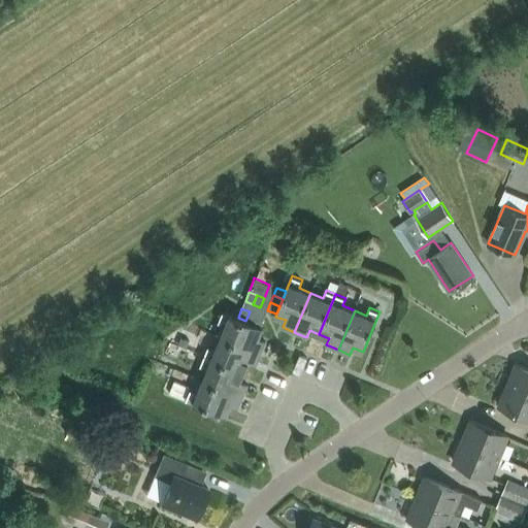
[(222,335),(261,353),(265,341),(259,338),(263,328),(261,327),(253,324),(245,321),(238,318),(223,311),(219,322),(226,325),(222,335)]
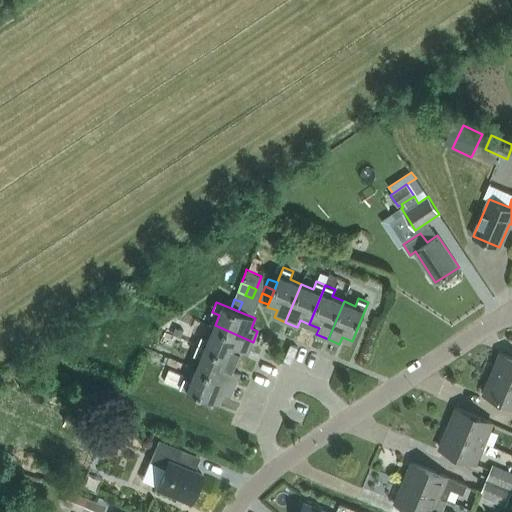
[(242,302),(238,311),(245,314),(249,305),(242,302)]
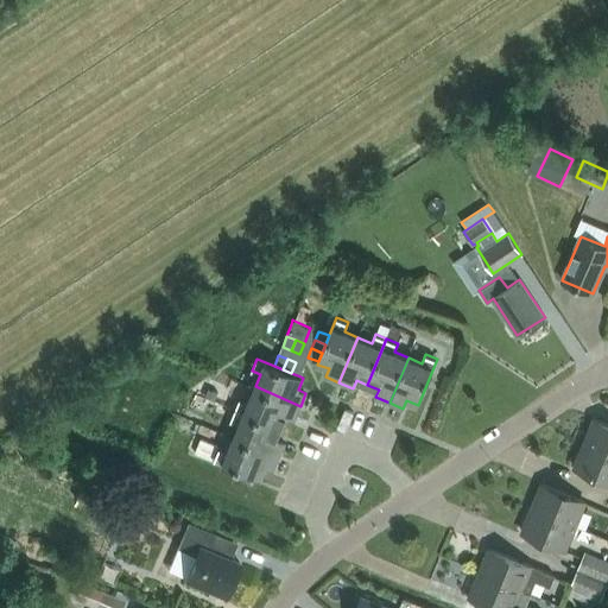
[(304,367),(296,362),(291,373),(301,377),(304,367)]
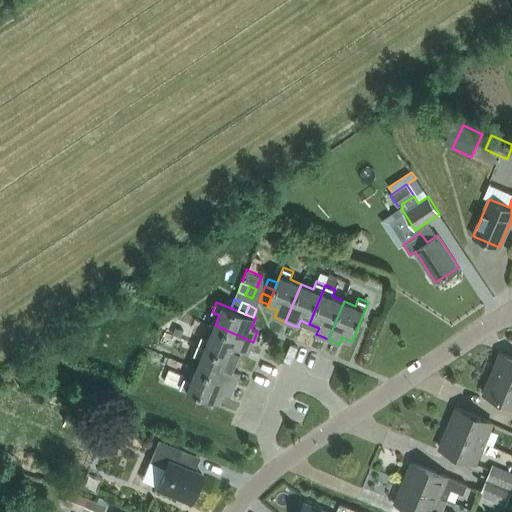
[(202,335),(198,344),(237,361),(241,351),(248,354),(253,342),(215,325),(210,338),(202,335)]
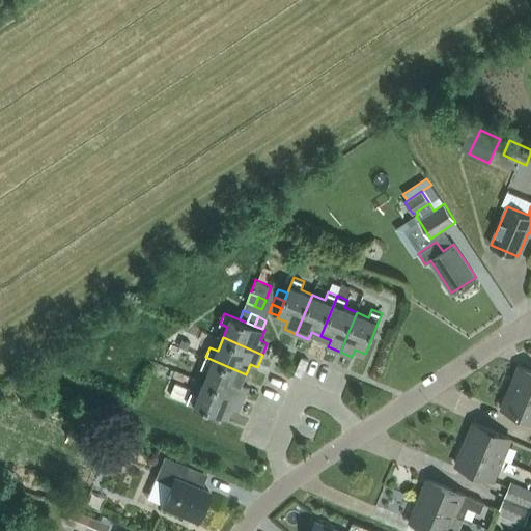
[(242,384),(246,374),(205,357),(201,367),(210,370),(204,383),(244,400),(249,387),(242,384)]
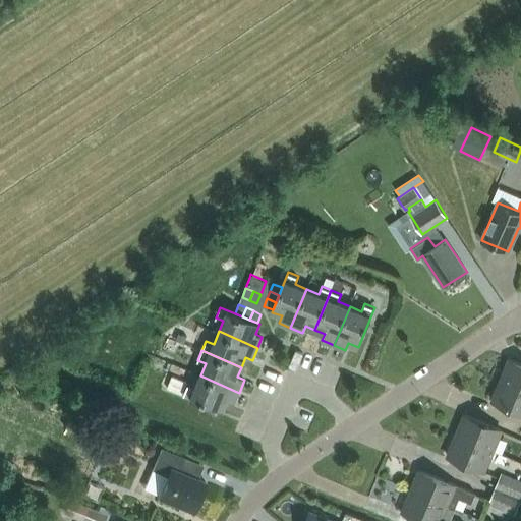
[(520,363),(510,359),(501,380),(520,388),(520,363)]
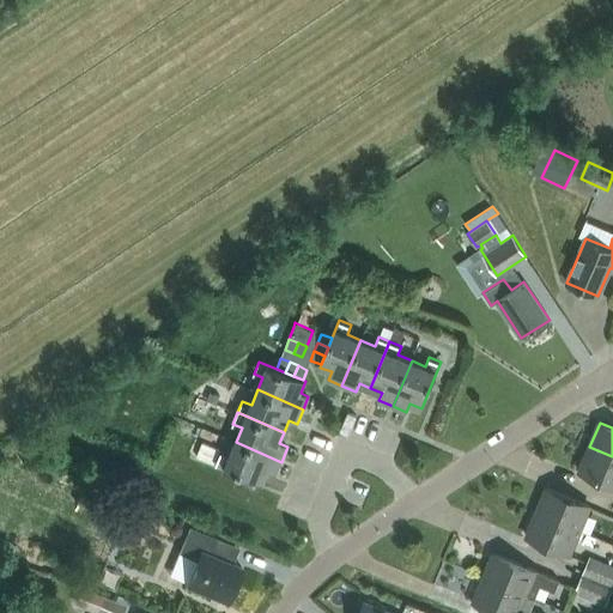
[(281,462),(236,442),(230,455),(222,451),(217,463),(262,483),(268,471),(275,474),(281,462)]
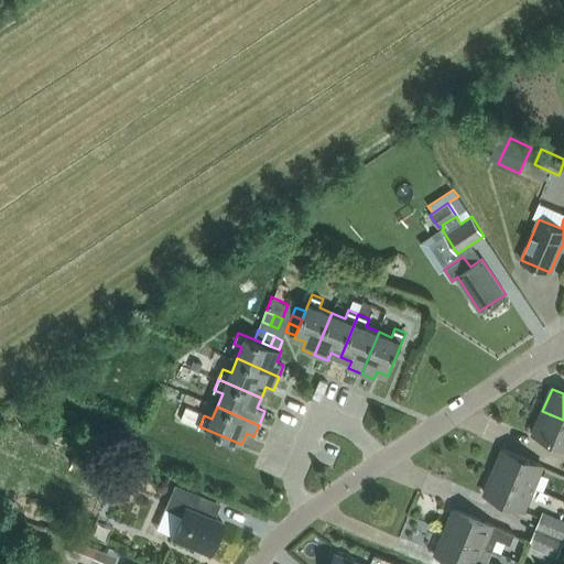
[(563,446),(563,420),(542,411),(533,433),(563,446)]
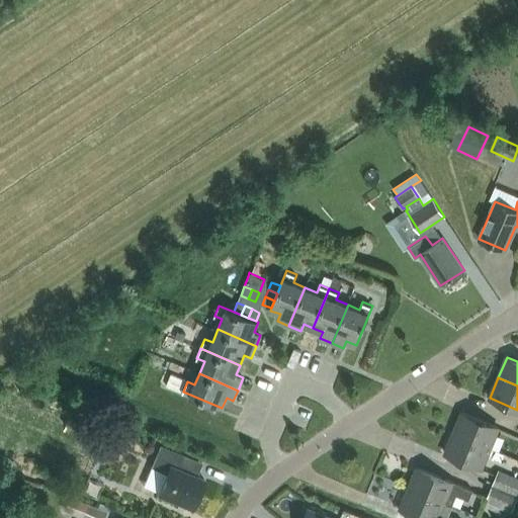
[(461,412),(453,433),(490,448),(499,427),(461,412)]
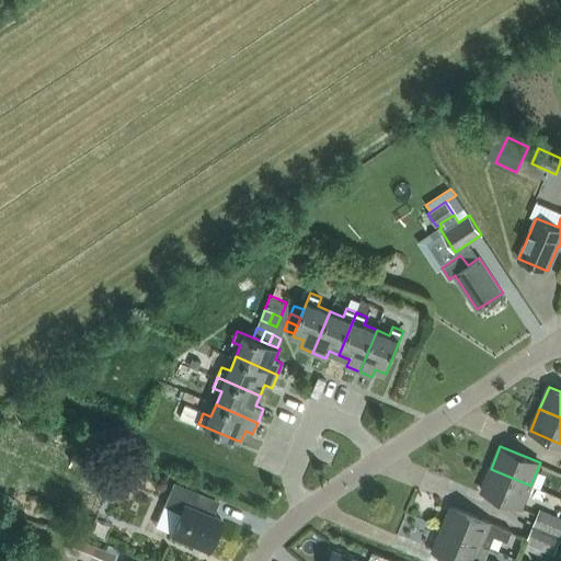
[(522,507),(530,485),(491,469),(481,491),(522,507)]
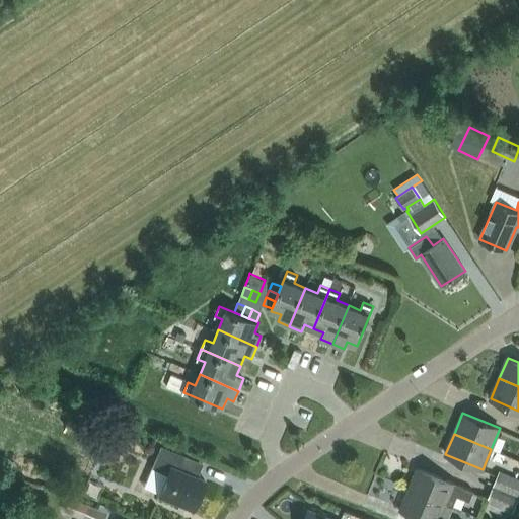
[(160,446),(151,467),(166,473),(158,495),(193,509),(205,480),(177,469),(183,455),(160,446)]
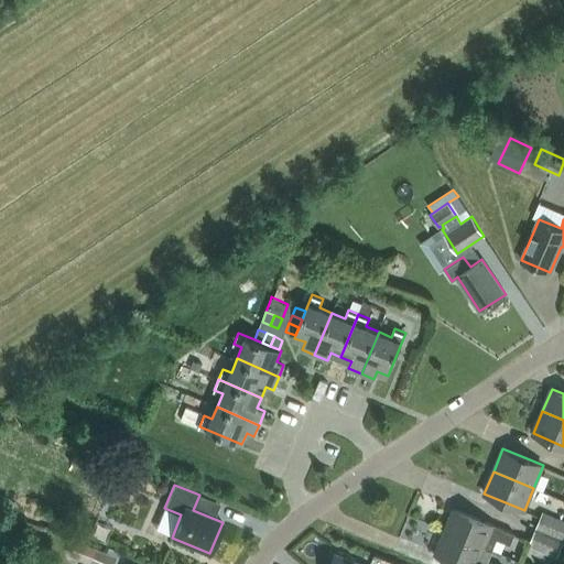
[(514,533),(454,509),(444,531),(491,551),(497,539),(510,544),(514,533)]
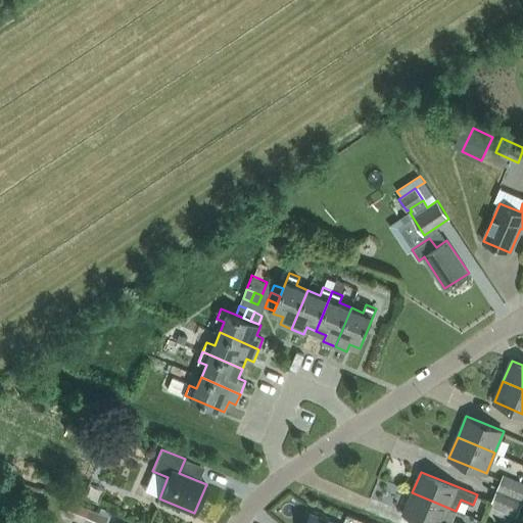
[(522,482),(503,475),(496,490),(522,501),(522,482)]
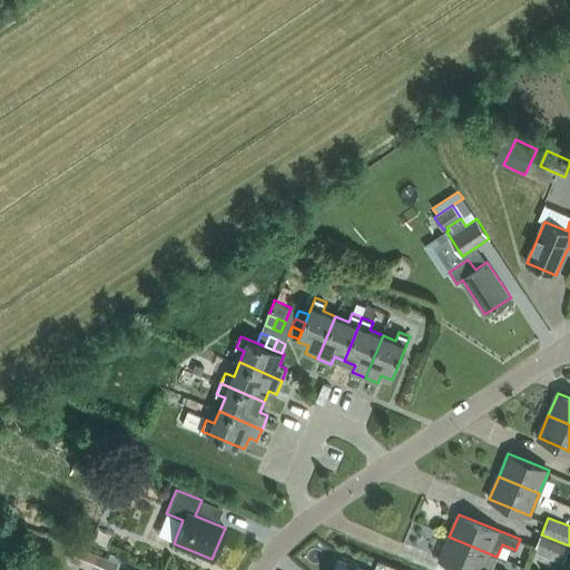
[(563,562),(569,547),(569,546),(541,534),(534,551),(563,562)]
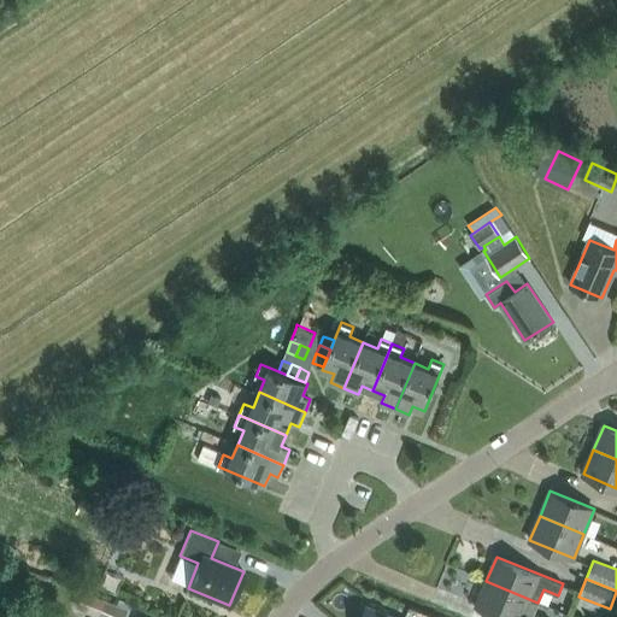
[(541,616),(534,613),(538,603),(486,581),(476,605),(495,613),(493,616),(541,616)]
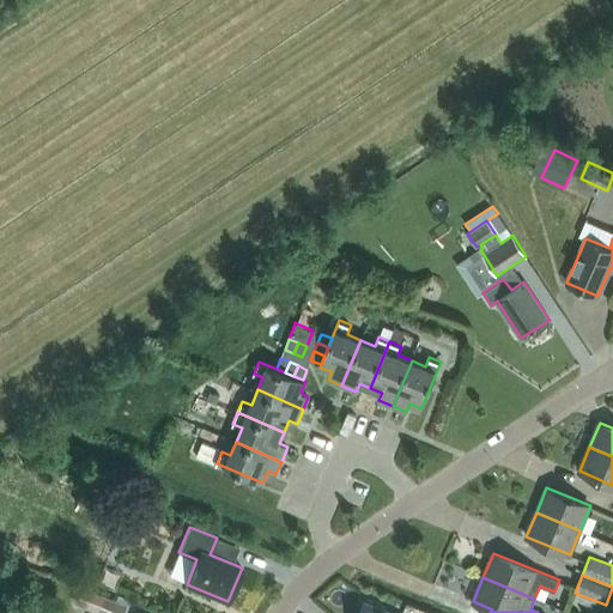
[(122,612),(126,606),(104,596),(98,611),(103,612),(122,612)]
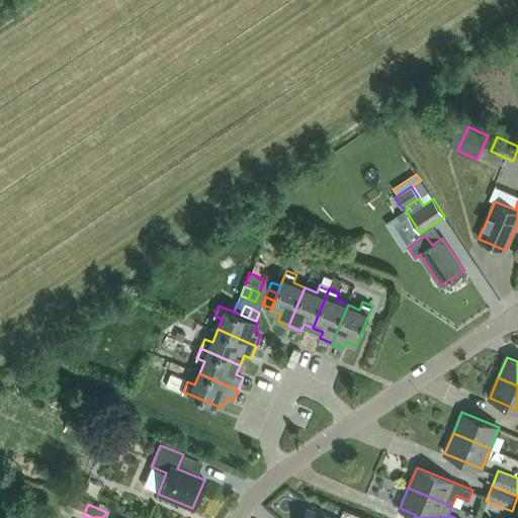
[(331,517),(308,508),(303,517),(331,517)]
